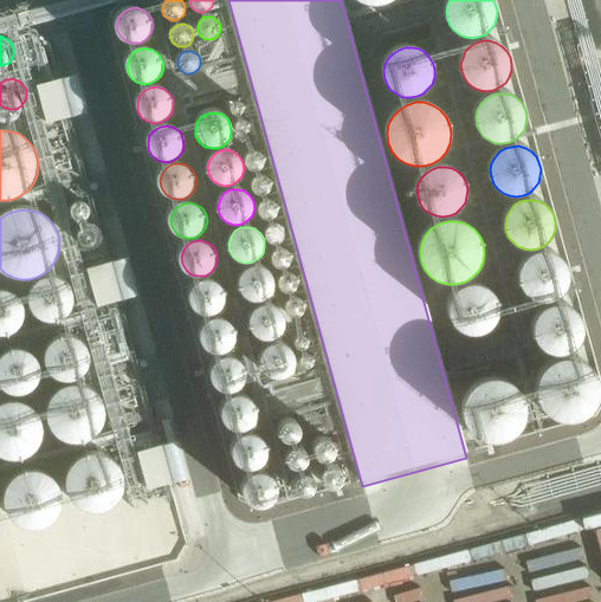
[(529,258),(524,263),(521,270),(519,276),(521,283),(523,289),(527,295),(532,299),(538,302),(545,303),(553,302),(559,298),(563,295),(568,289),(569,282),(570,276),(569,269),(566,263),(561,258),(555,254),(548,252),(541,252),(535,254),(529,258)]
